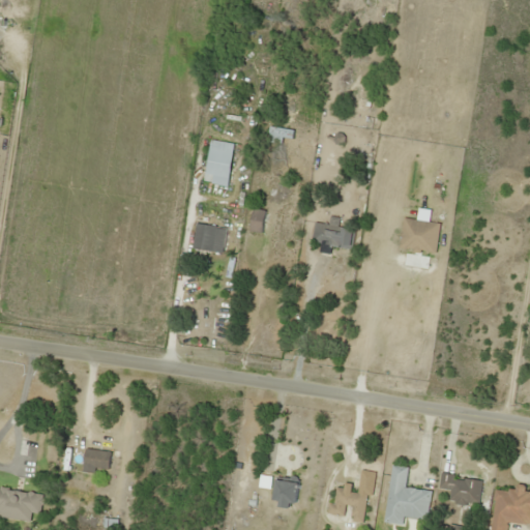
[(291,128),(267,128),(267,137),(291,137),(291,128)]
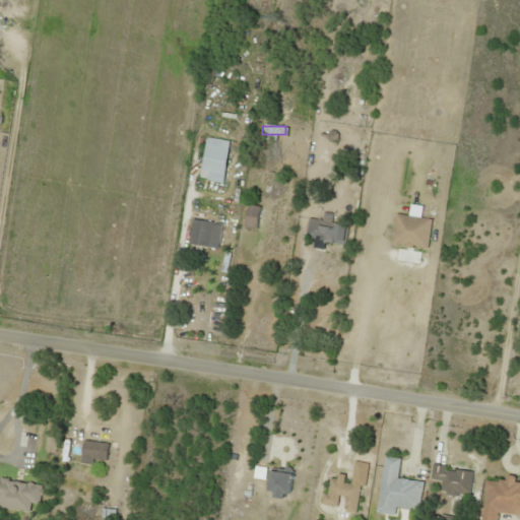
[(198,179),(221,182),(229,140),(204,137),(198,179)]
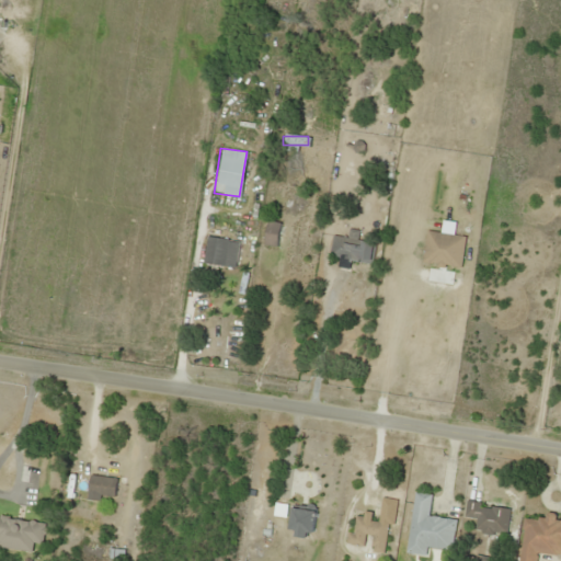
[(275,247),(279,224),(267,221),(263,244),(275,247)]
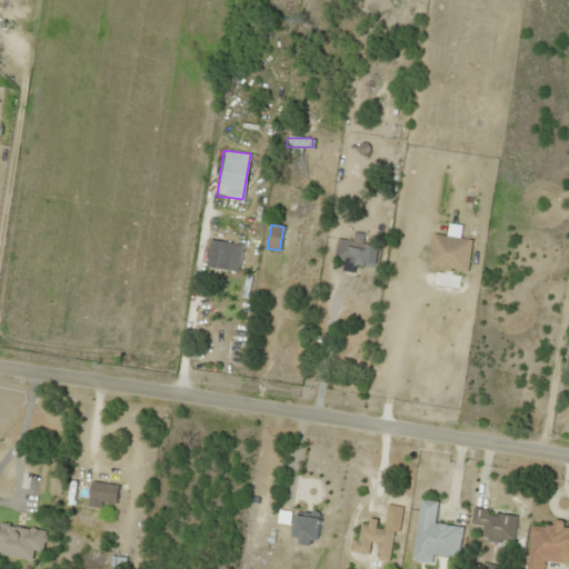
[(332,260),(362,266),(368,237),(351,233),(350,240),(337,238),(332,260)]
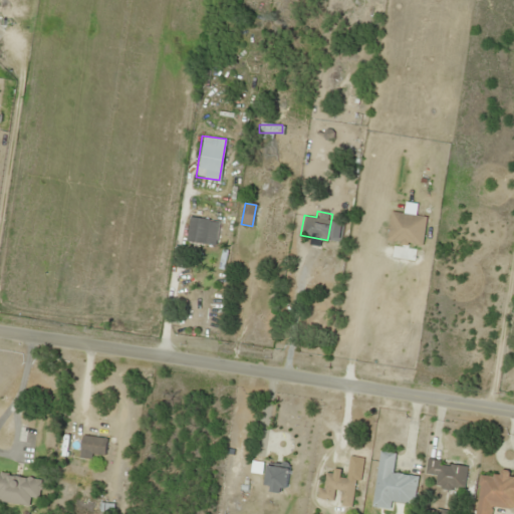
[(218,221),(189,216),(185,241),(214,246),(218,221)]
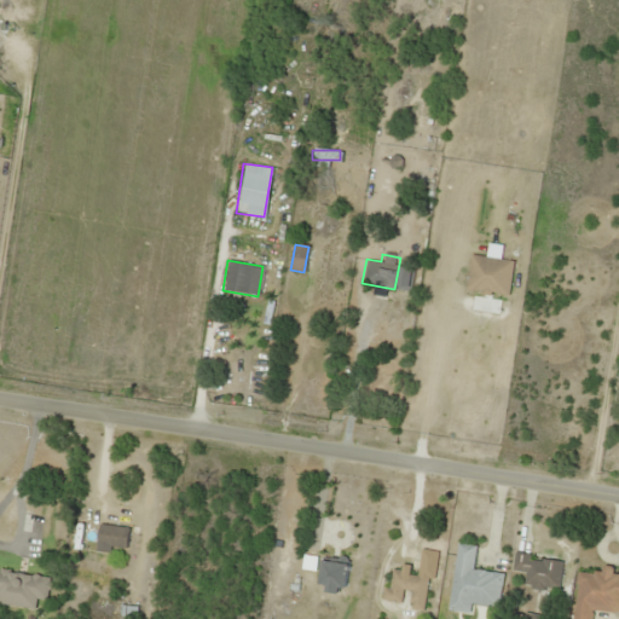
[(0,532),(38,532),(38,515),(23,515),(23,501),(0,501),(0,532)]
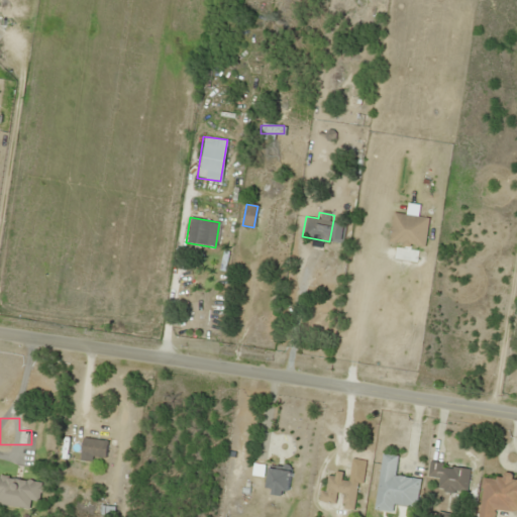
[(80,455),(105,458),(107,440),(82,438),(80,455)]
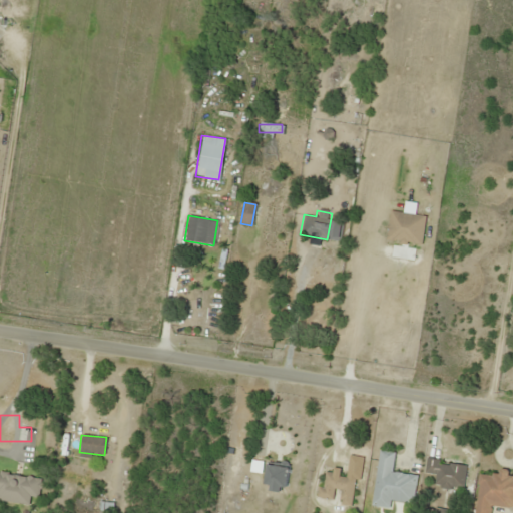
[(389,509),(390,500),(413,503),(416,475),(392,472),(394,452),(378,450),(371,507),(389,509)]
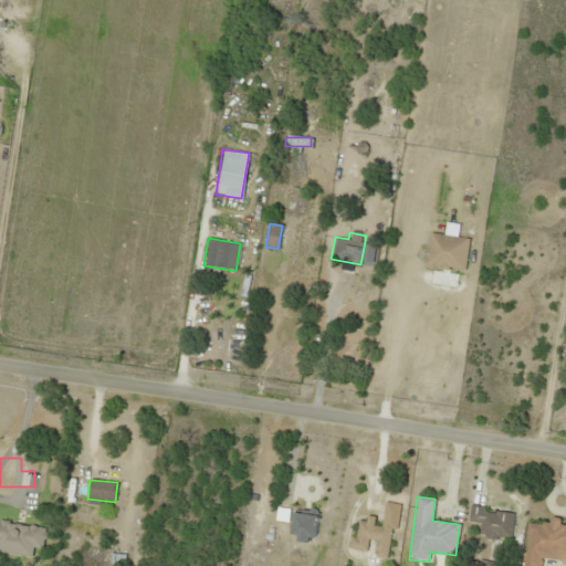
[(509,541),(513,513),(470,505),(467,522),(479,524),(477,535),(509,541)]
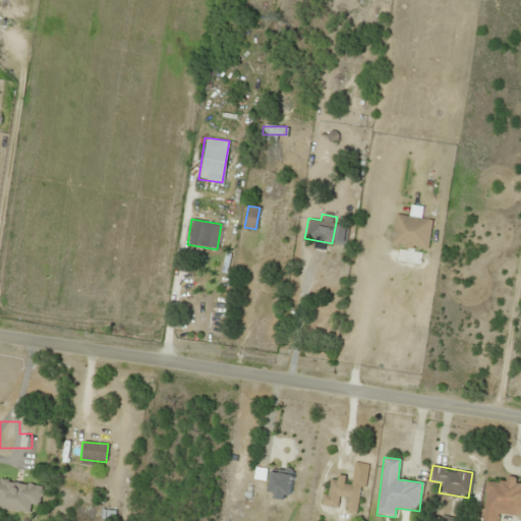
[(291,473),(270,470),(267,495),(288,498),(291,473)]
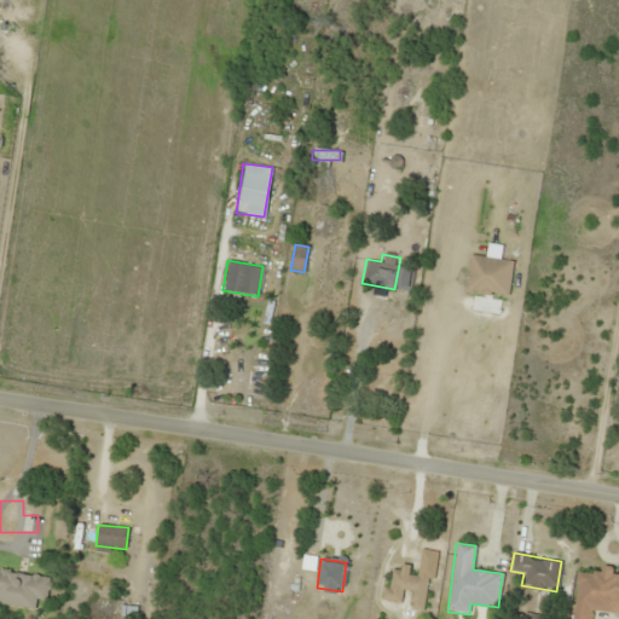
[(590,618),(591,609),(618,611),(618,576),(612,576),(612,571),(577,568),(571,618),(590,618)]
